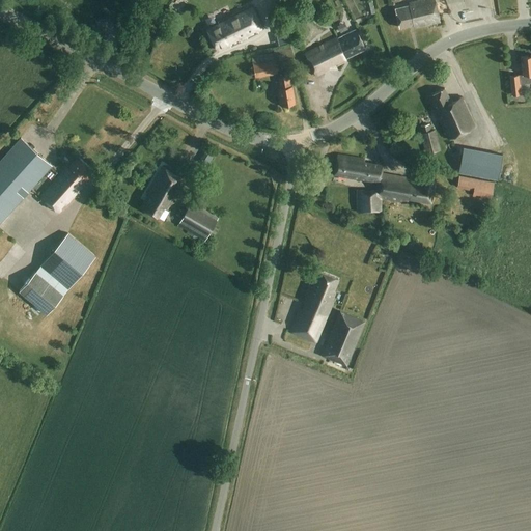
[(363,0),(368,15),(373,12),(369,0),(363,0)]
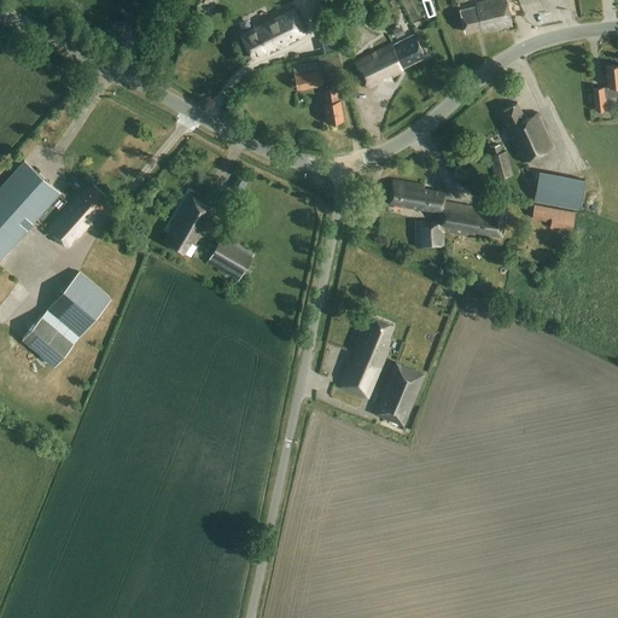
[(479,31),(512,24),(505,0),(487,0),(474,3),(476,6),(459,10),(464,31),(478,28),(479,31)]
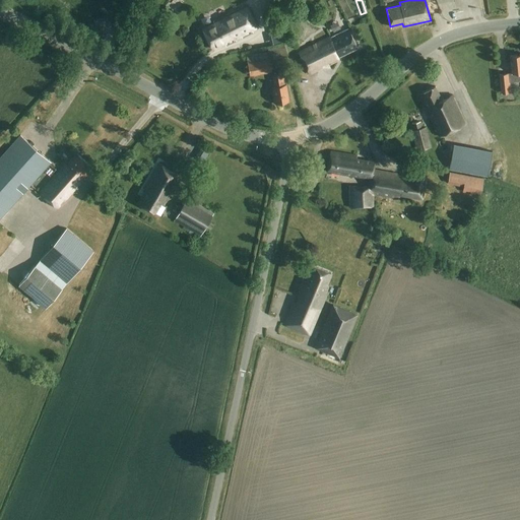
[(225,46),(252,31),(251,29),(257,25),(246,5),(213,21),(214,23),(203,29),(212,49),(223,43),(225,46)]
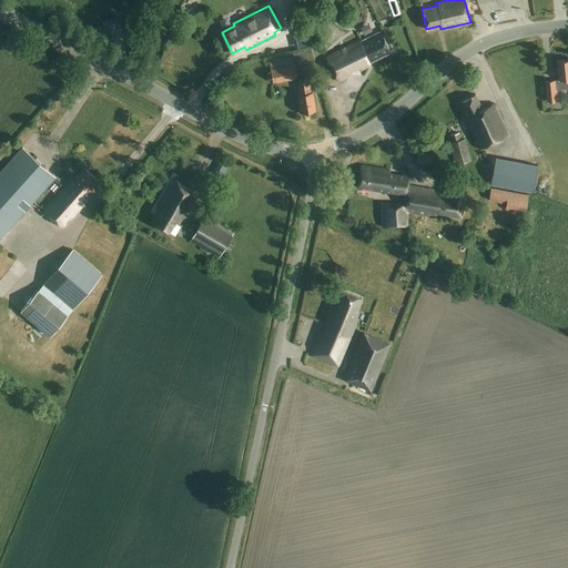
[(388,50),(379,31),(359,41),(358,40),(325,57),(338,82),(354,74),(353,72),(358,69),(359,72),(371,67),(368,61),(388,50)]
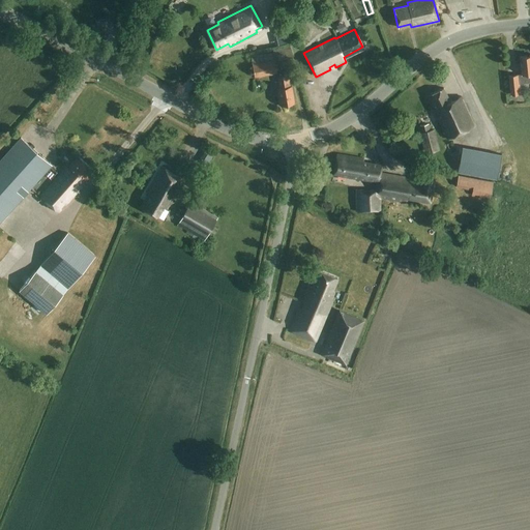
[(254,78),(276,74),(274,60),(292,57),(290,47),(272,49),(272,53),(251,57),(254,78)]
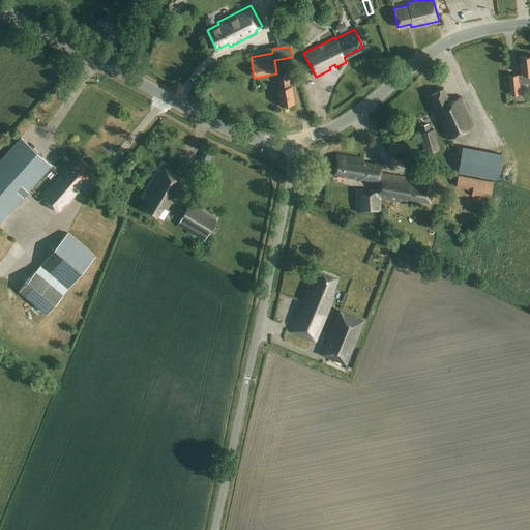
[(402,61),(407,70),(419,63),(414,54),(402,61)]
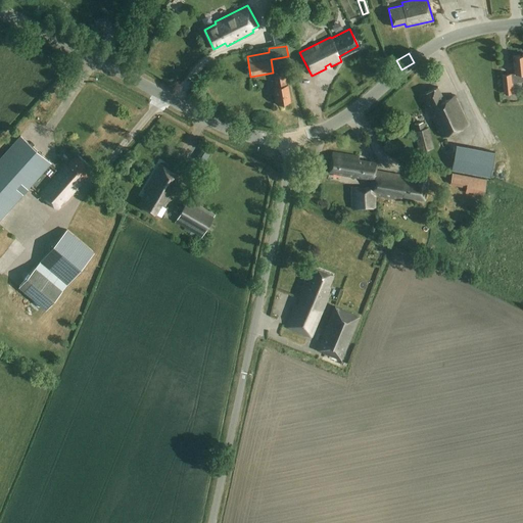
[(503,93),(511,93),(511,83),(522,81),(522,54),(513,55),(514,74),(502,75),(503,93)]
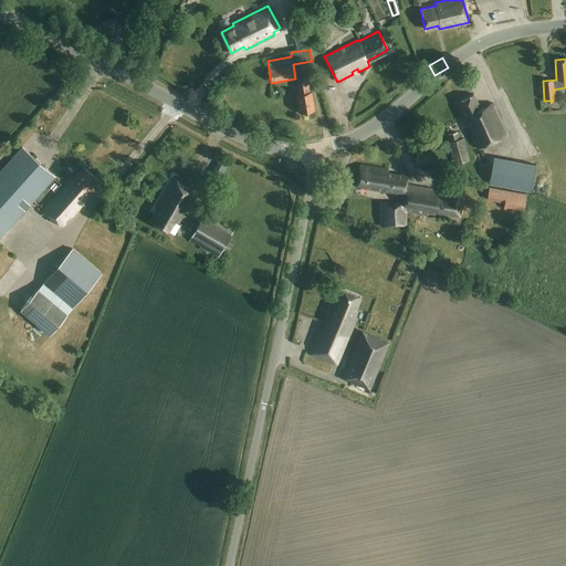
[(311,92),(308,79),(296,80),(299,93),(296,93),(300,112),(315,109),(313,92),(311,92)]
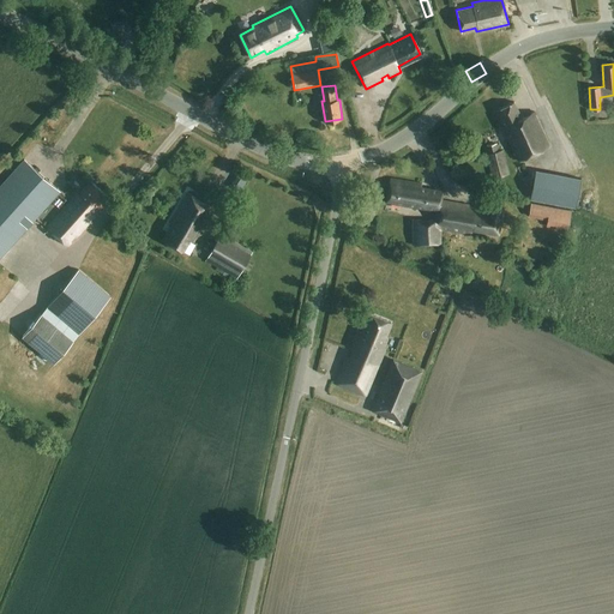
[(522,116),(515,101),(497,109),(504,125),(503,126),(517,160),(547,146),(534,115),(535,114),(534,112),(522,116)]
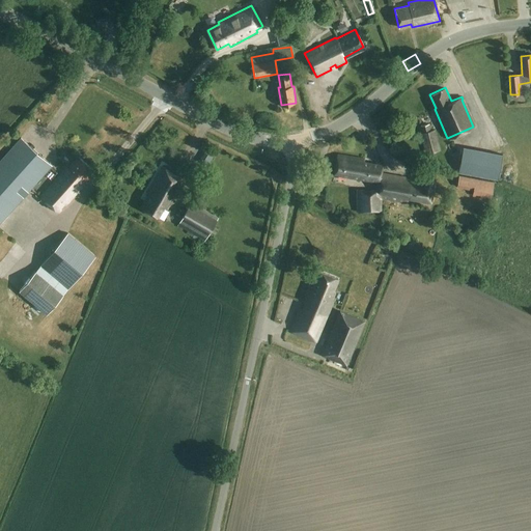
[(421,133),(430,131),(428,124),(419,127),(421,133)]
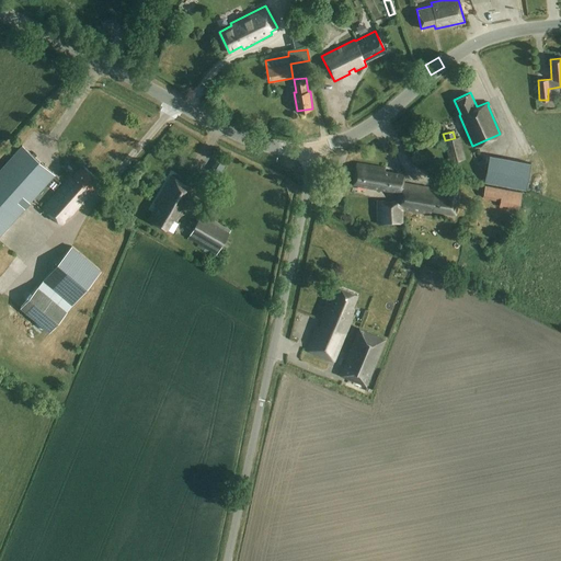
[(449,162),(464,159),(459,137),(455,138),(445,140),(444,141),(449,162)]
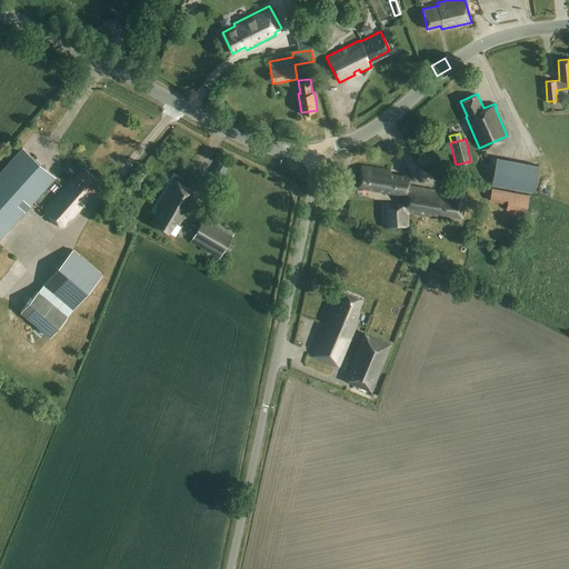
[(0,239),(56,178),(21,148),(0,171),(0,239)]
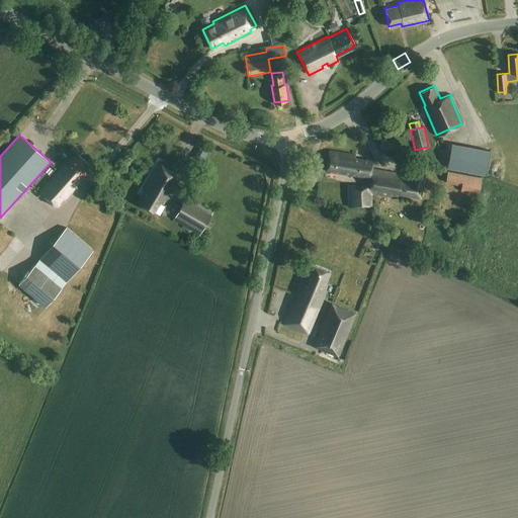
[(451,146),(447,169),(485,175),(489,152),(451,146)]
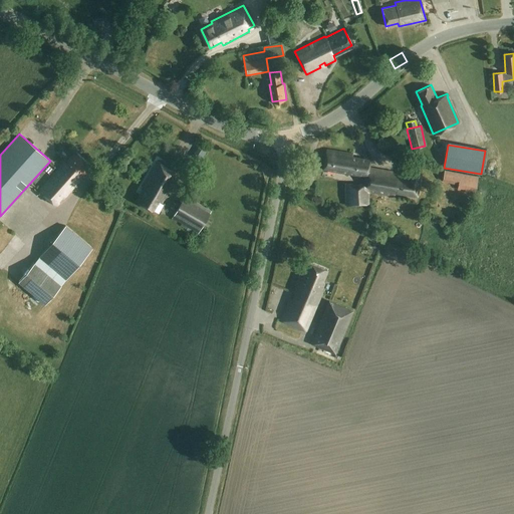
[(367,178),(368,169),(367,169),(368,162),(351,158),(352,155),(326,149),(322,170),(364,178),(367,178)]
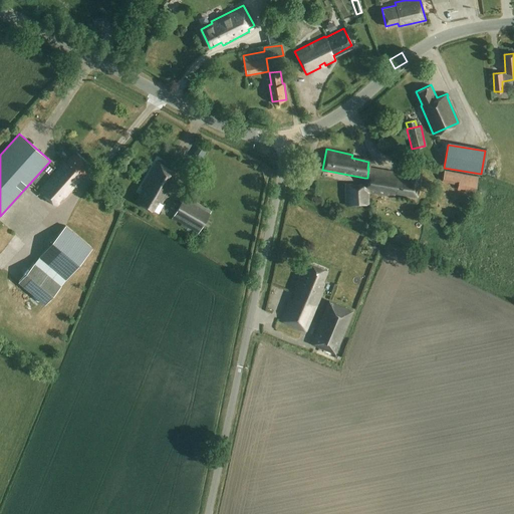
[(90,165),(76,152),(66,163),(65,162),(39,191),(56,207),(74,186),(72,184),(76,180),(78,181),(84,175),(82,173),(90,165)]
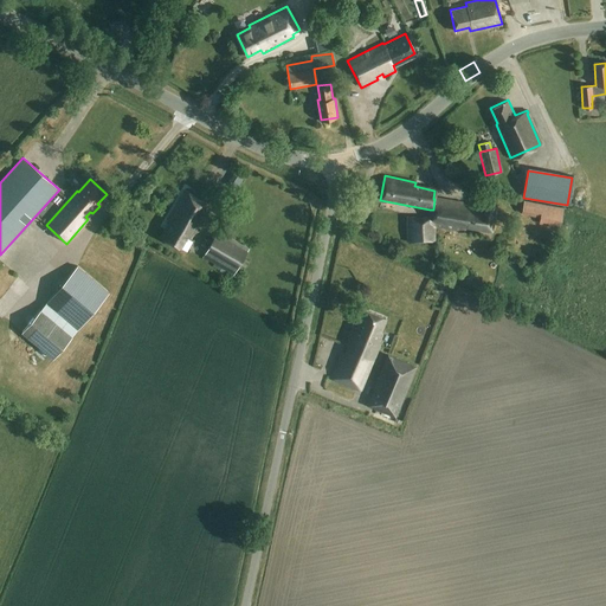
[(191,240),(211,206),(185,191),(166,223),(167,223),(159,238),(179,250),(186,238),(191,240)]
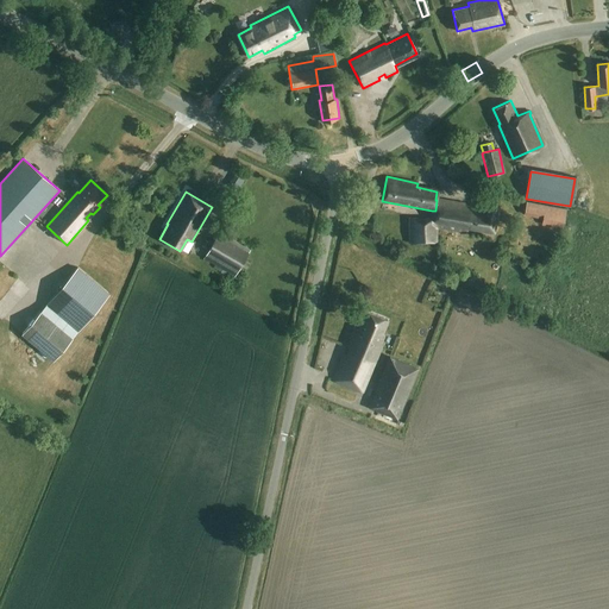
[(433,226),(435,226),(456,231),(457,228),(466,231),(466,227),(493,232),(498,205),(485,201),(483,214),(469,212),(470,208),(463,207),(463,206),(437,200),(435,211),(432,211),(431,217),(429,218),(434,219),(433,226)]
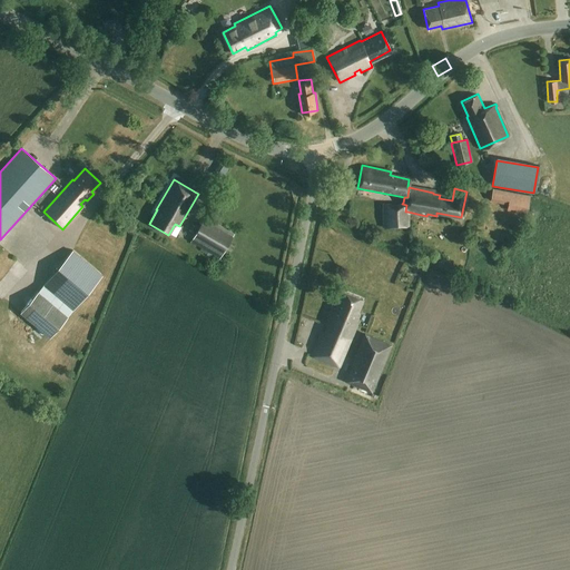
[(527,213),(530,196),(492,188),(490,202),(508,205),(507,208),(527,213)]
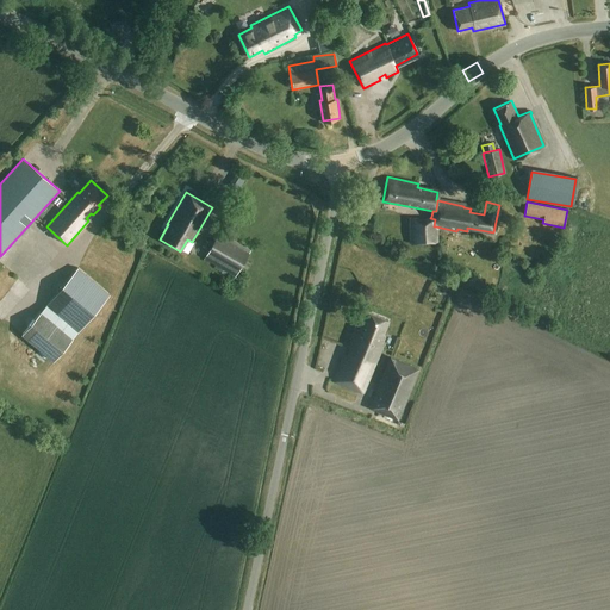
[(437,243),(436,226),(434,226),(435,219),(430,218),(431,217),(408,218),(409,244),(437,243)]
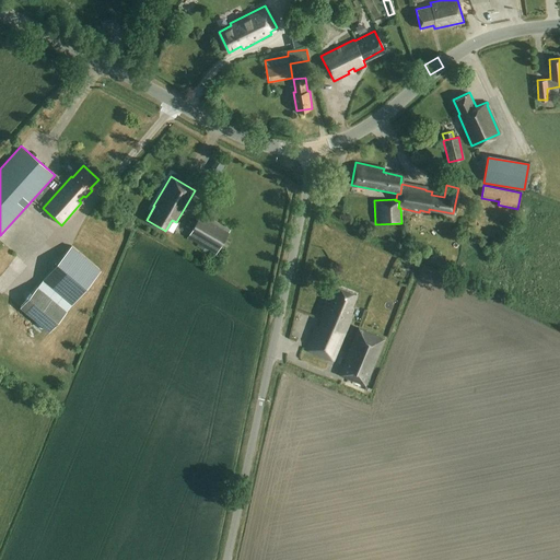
[(231,230),(218,222),(219,219),(212,216),(211,219),(201,213),(188,237),(205,247),(201,253),(208,257),(211,251),(217,254),(231,230)]
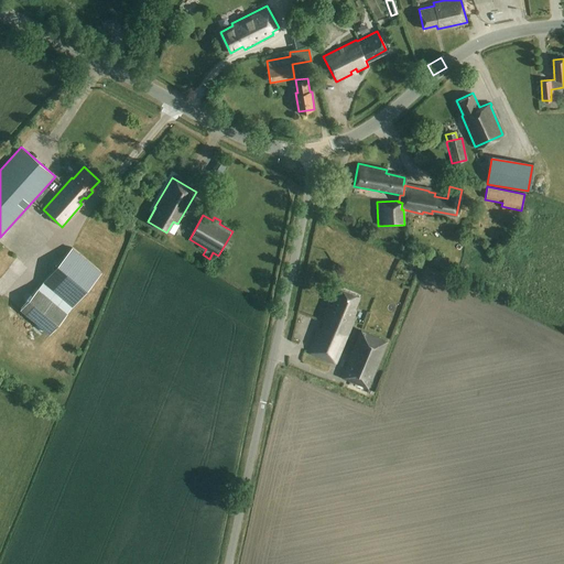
[(496,230),(497,224),(485,220),(483,227),(496,230)]
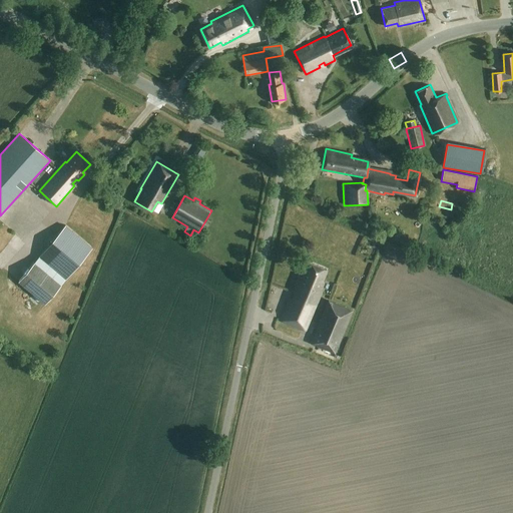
[(45,305),(92,248),(66,225),(18,282),(45,305)]
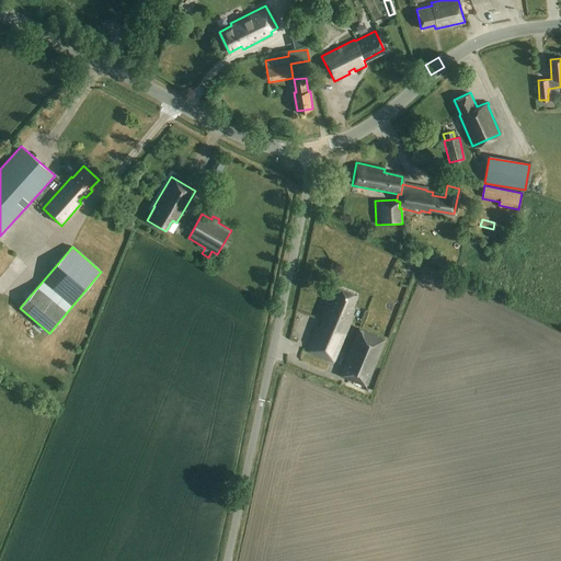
[(0,272),(0,289),(23,263),(14,255),(0,272)]
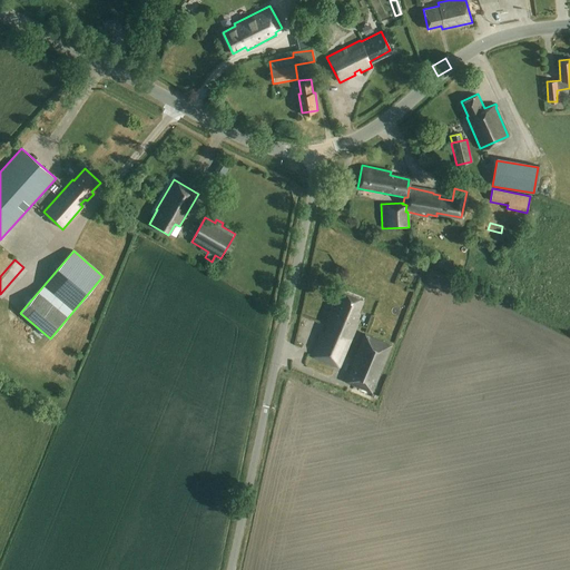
[(497,301),(510,304),(513,292),(500,288),(497,301)]
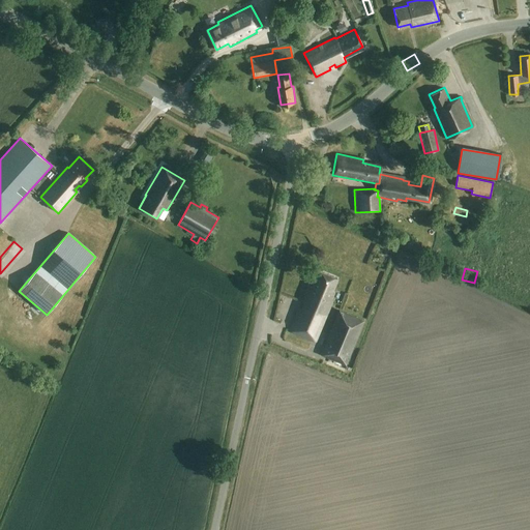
[(307,285),(301,301),(304,303),(301,310),(298,308),(290,331),(316,342),(333,294),(331,293),(336,280),(317,271),(312,286),(307,285)]
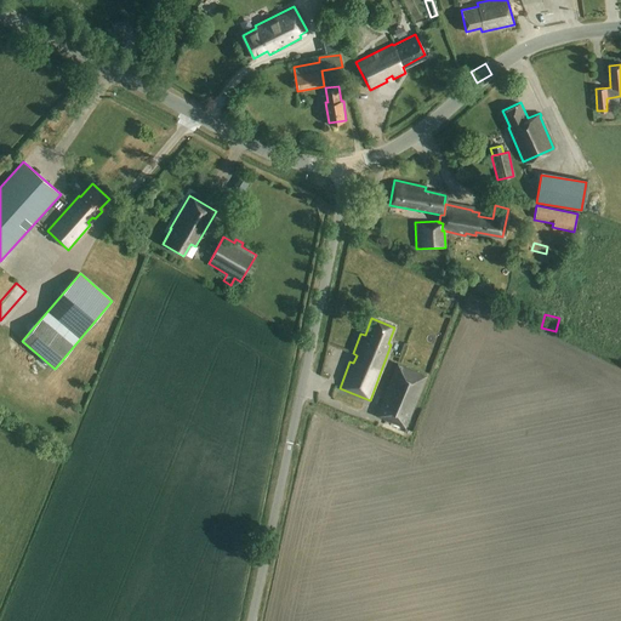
[(405,428),(426,376),(397,364),(375,416),(405,428)]
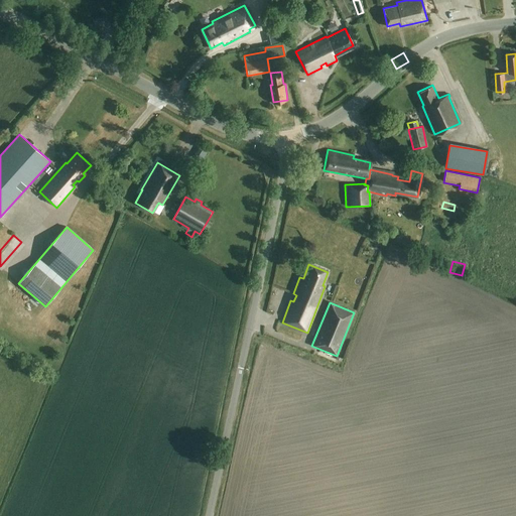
All buildings are outlined.
